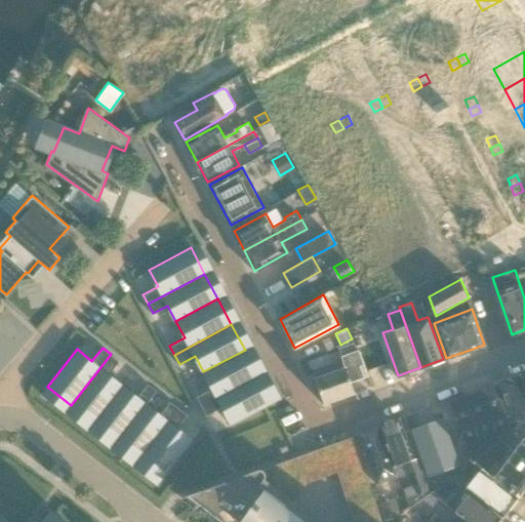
[(323,403),(354,392),(350,380),(367,374),(359,348),(342,354),(347,366),(314,377),(323,403)]
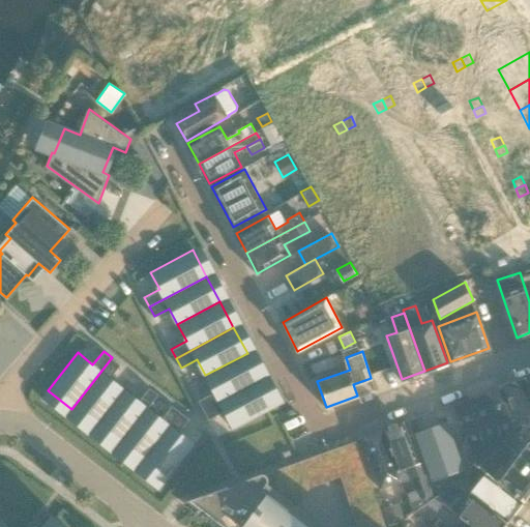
[(261,378),(247,353),(205,375),(213,391),(198,400),(203,409),(261,378)]
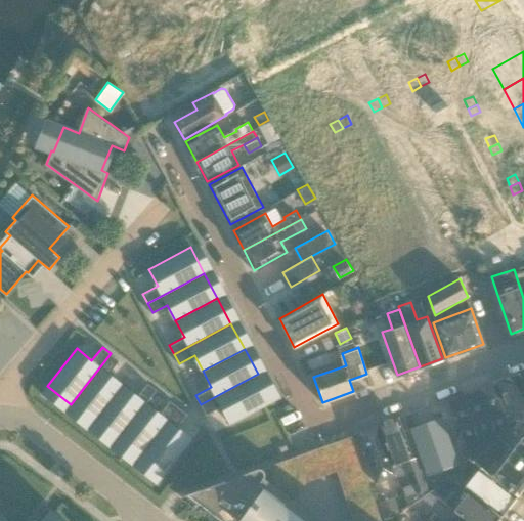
[(93,422),(123,384),(108,374),(119,359),(111,353),(71,404),(93,422)]
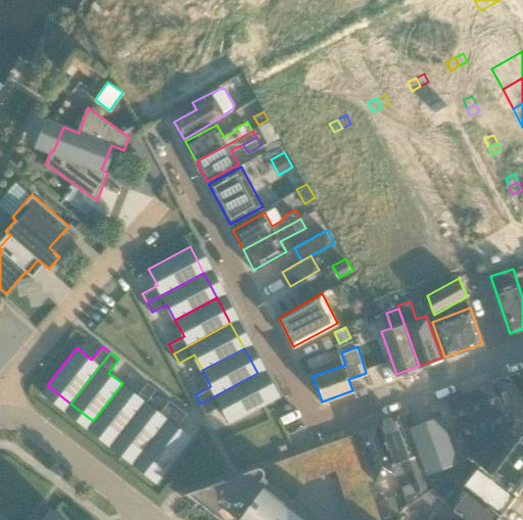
[(522,405),(522,388),(518,372),(494,380),(506,417),(509,416),(509,412),(522,405)]
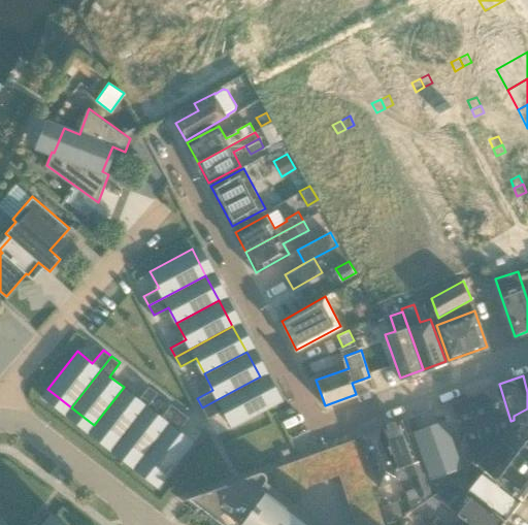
[(273,403),(260,376),(202,407),(207,417),(223,408),(232,426),(273,403)]
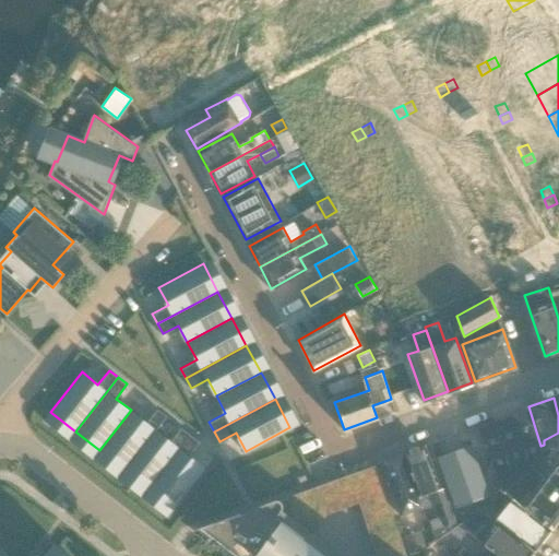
[(155,429),(166,415),(157,407),(146,422),(131,410),(99,450),(123,469),(155,429)]
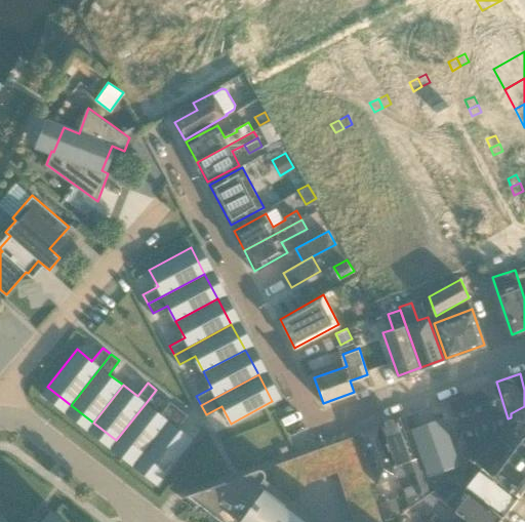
[(472,459),(511,428),(494,383),(449,398),(455,416),(471,460),(472,459)]
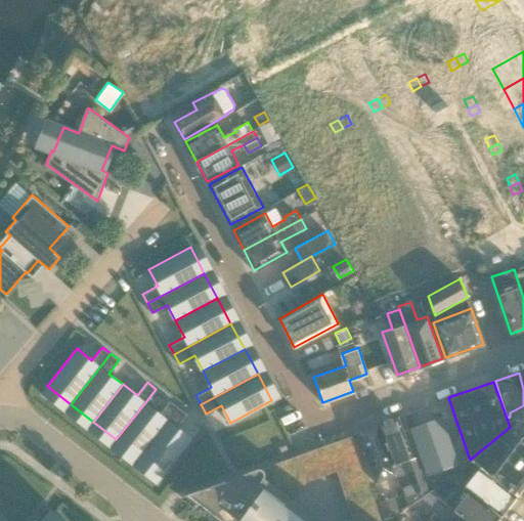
[(138,457),(178,406),(170,399),(159,414),(145,402),(116,439),(138,457)]
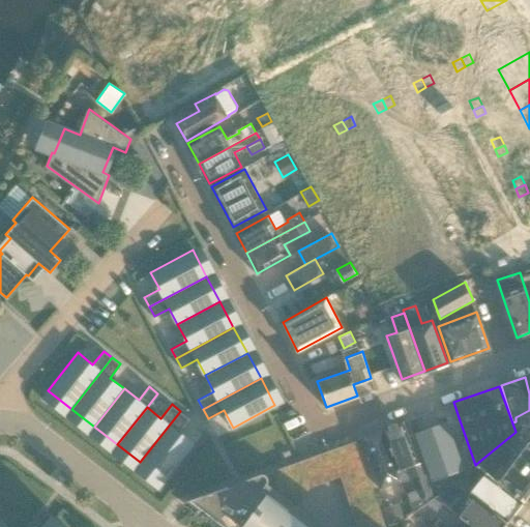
[(193,443),(178,431),(188,417),(180,411),(140,462),(164,480),(193,443)]
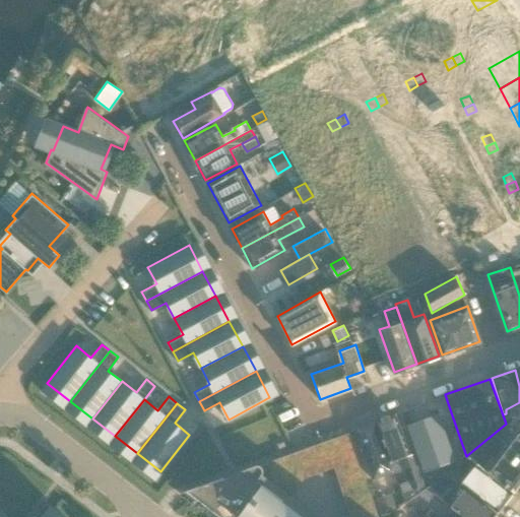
[(519,434),(519,410),(504,416),(507,424),(519,434)]
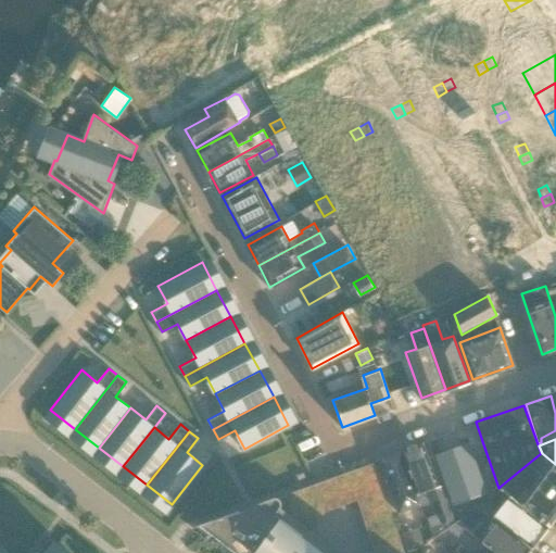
[(401,449),(415,493),(427,490),(439,525),(453,519),(441,485),(437,487),(421,441),(401,449)]
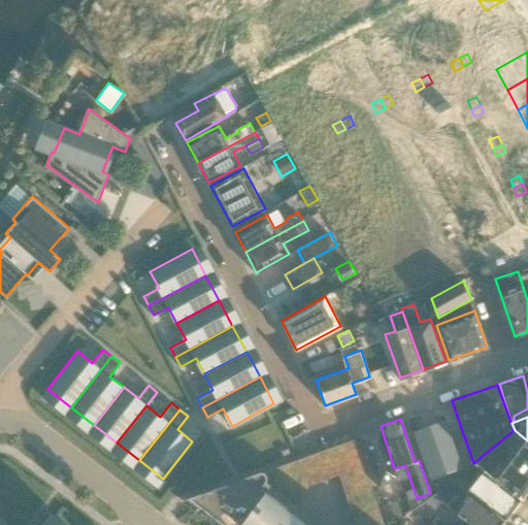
[(446,419),(413,430),(430,479),(462,466),(446,419)]
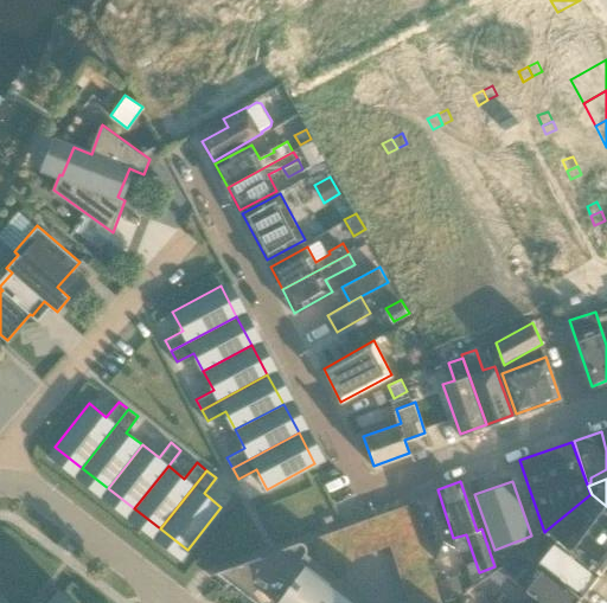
[(458,551),(453,538),(438,489),(414,498),(433,559),(458,551)]
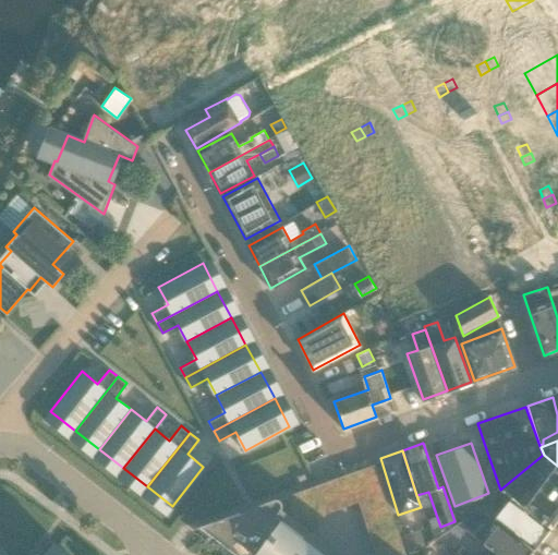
[(550,527),(557,517),(557,467),(543,455),(501,489),(509,496),(549,528),(550,527)]
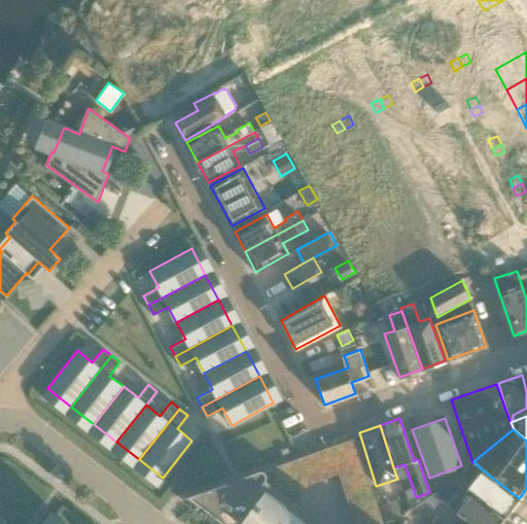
[(519,498),(481,468),(480,468),(465,488),(505,518),(520,499),(519,498)]
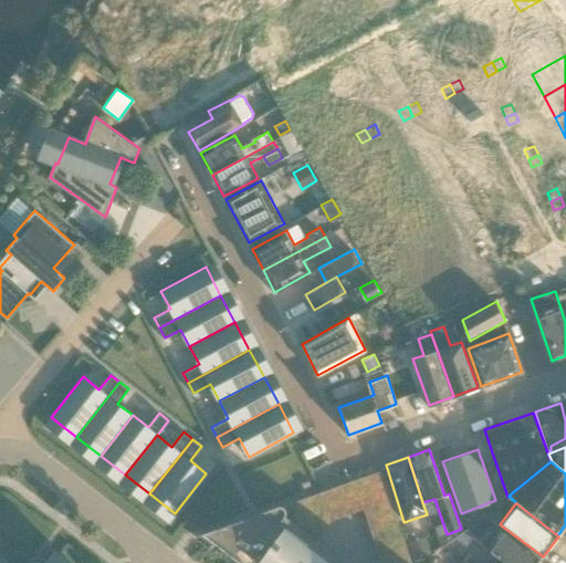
[(347,562),(284,517),(285,512),(284,509),(281,507),(279,506),(276,507),(201,533),(240,562),(347,562)]
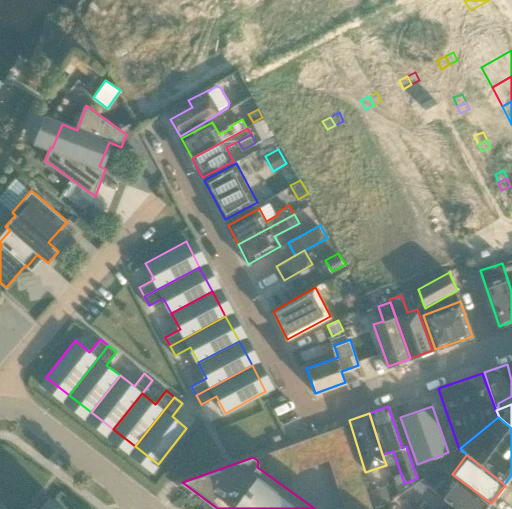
[(438,465),(448,473),(455,463),(448,458),(438,465)]
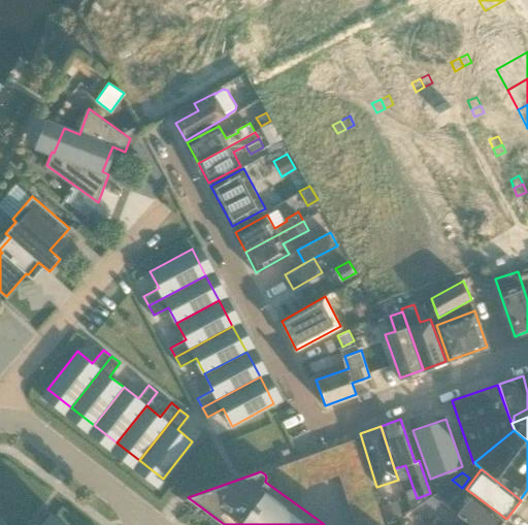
[(449,505),(462,488),(452,480),(433,493),(449,505)]
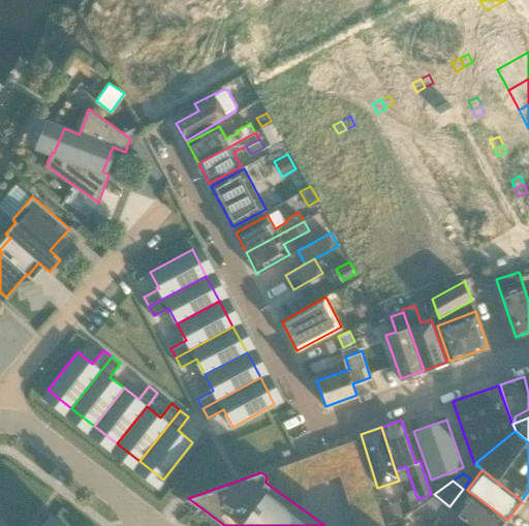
[(458,513),(474,525),(501,525),(505,522),(471,496),(458,513)]
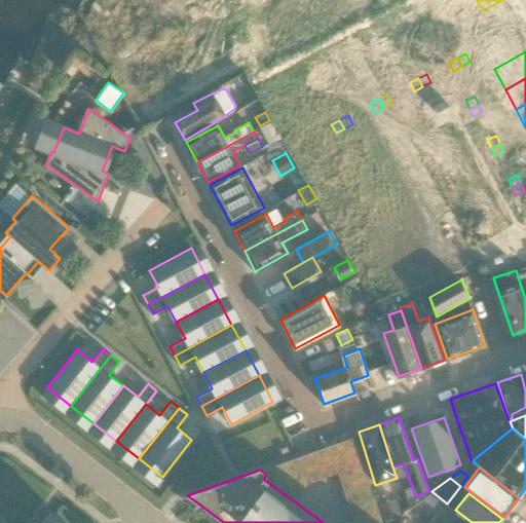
[(379,501),(384,519),(401,514),(396,496),(379,501)]
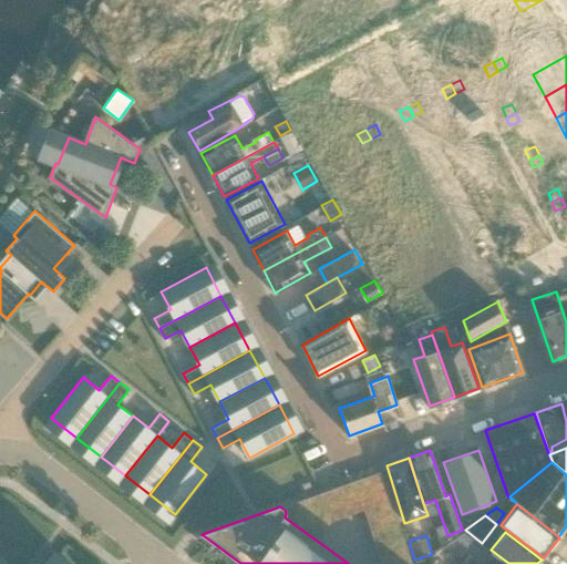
[(445,545),(459,556),(466,546),(456,537),(445,545)]
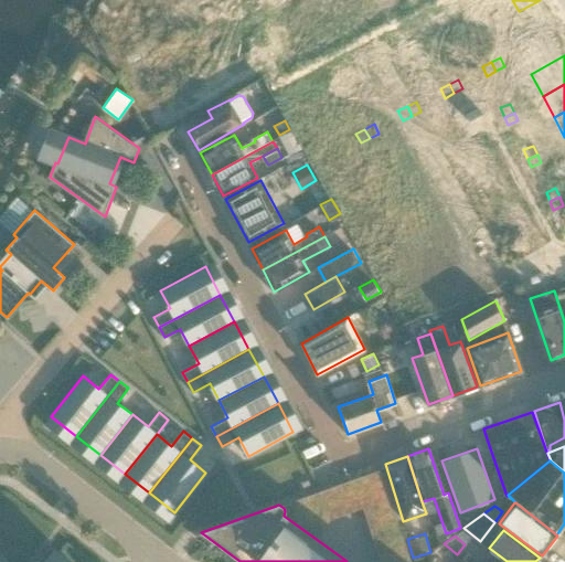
[(462,560),(465,561),(504,561),(493,552),(486,561),(481,561),(468,552),(462,560)]
